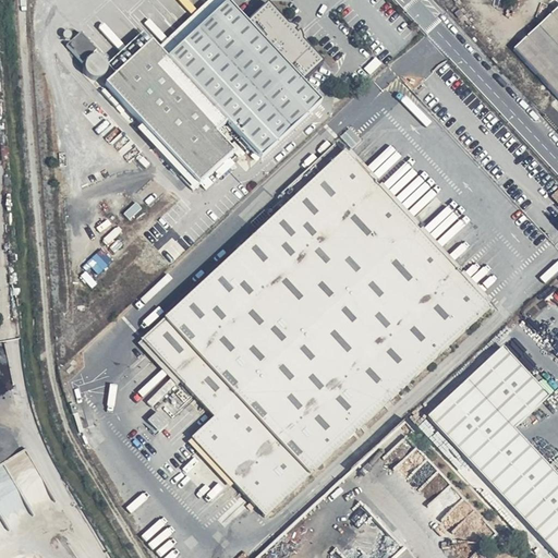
[(283,14),(269,0),(263,0),(245,17),(226,0),(223,0),(164,56),(148,40),(104,83),(196,182),(232,148),(214,129),(223,120),(258,157),(319,99),(300,80),(323,58),(300,33),(283,14)]
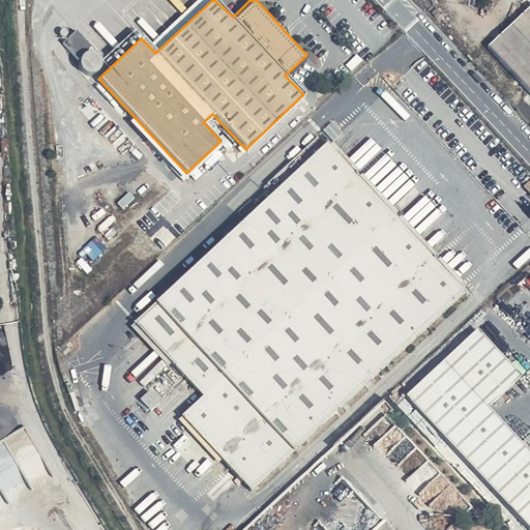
[(529,6),(488,48),(529,93),(529,6)]
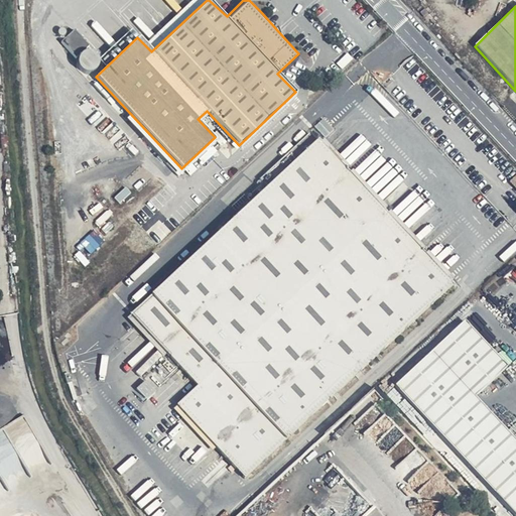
[(453,284),(310,132),(260,175),(267,183),(130,313),(197,386),(177,404),(245,477),(453,284)]
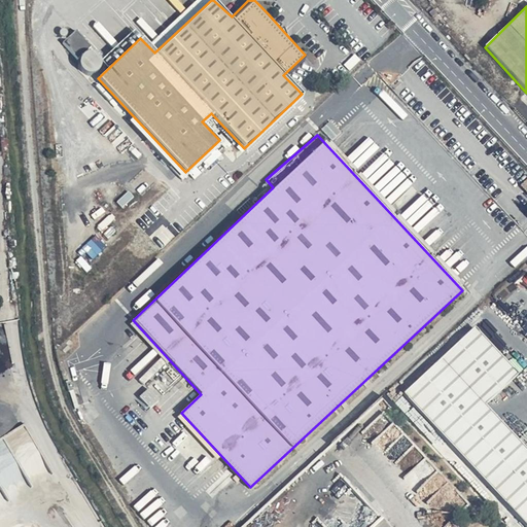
[(520,373),(478,326),(402,394),(526,526),(526,451),(484,405),(520,373)]
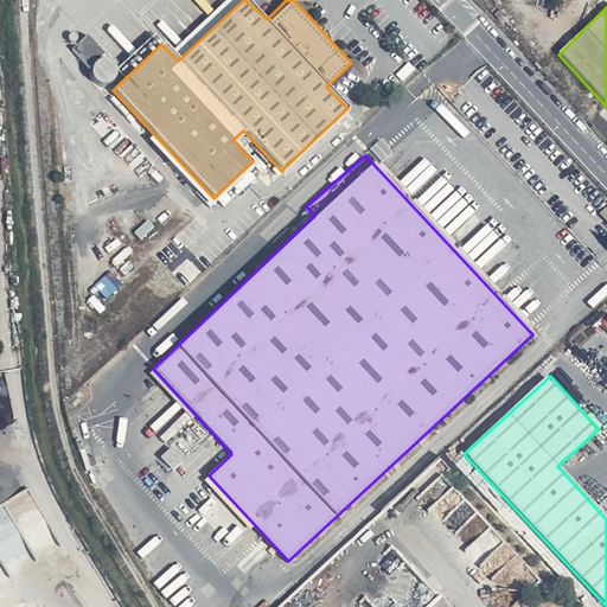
[(31,491),(0,506),(0,585),(44,562),(37,549),(51,542),(49,537),(53,534),(31,491)]
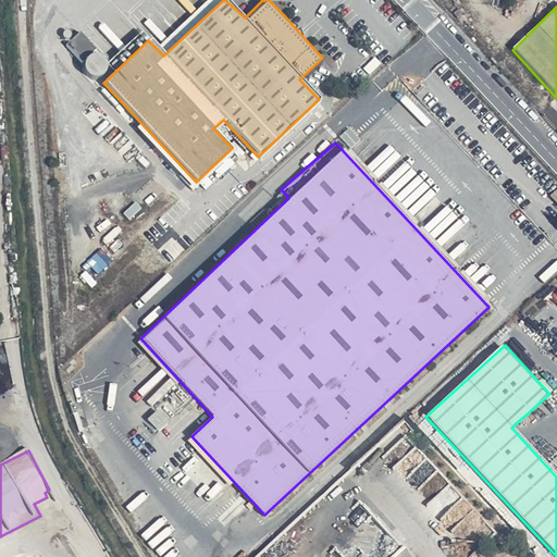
[(410,556),(404,549),(375,517),(332,556),(410,556)]
